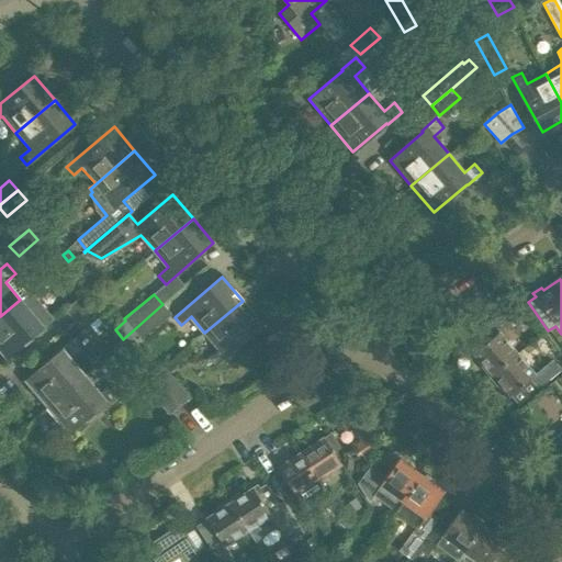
[(35,317),(20,300),(0,316),(0,351),(6,358),(38,329),(40,330),(54,318),(45,308),(35,317)]
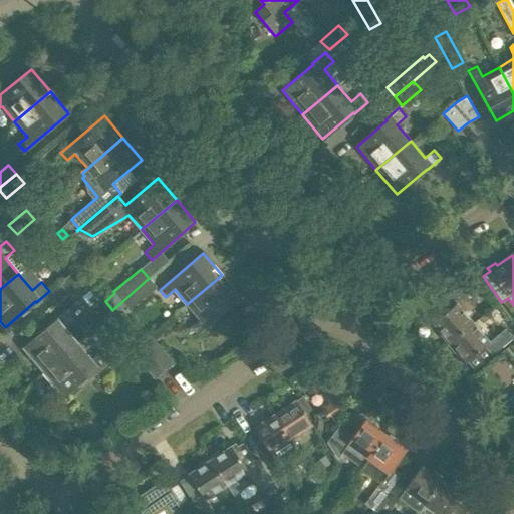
[(197,334),(216,318),(224,327),(237,316),(229,307),(241,297),(222,275),(187,304),(200,319),(191,327),(197,334)]
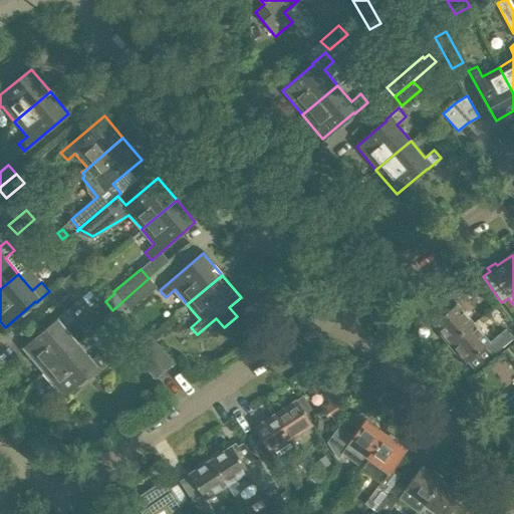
[(82,296),(92,288),(84,278),(66,293),(75,302),(82,296)]
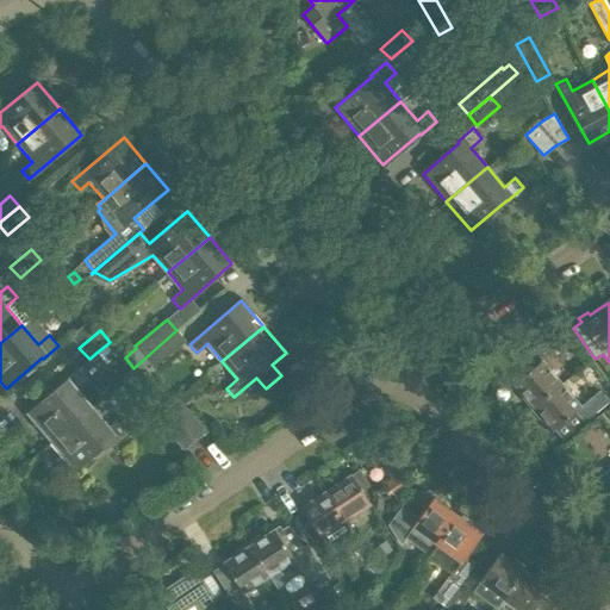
[(154,368),(186,341),(176,330),(134,368),(137,373),(149,363),(154,368)]
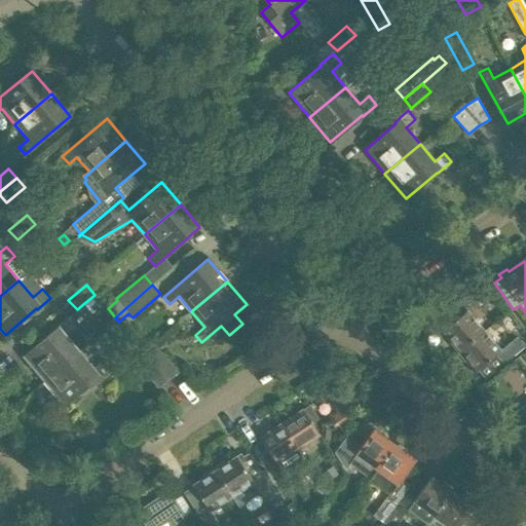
[(458,353),(486,331),(467,310),(481,298),(474,289),(454,305),(462,314),(443,331),(453,342),(450,344),(458,353)]
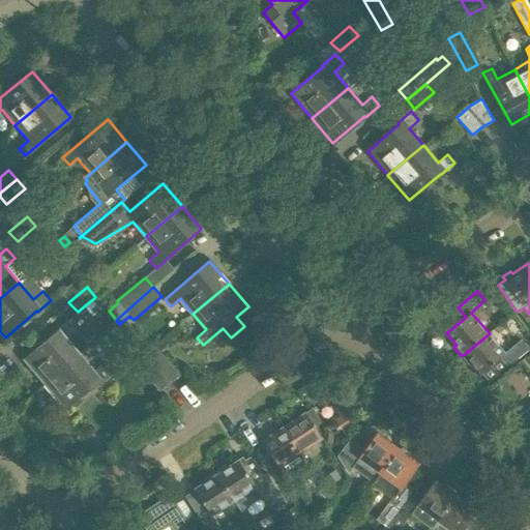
[(95,297),(85,305),(94,317),(106,307),(95,297)]
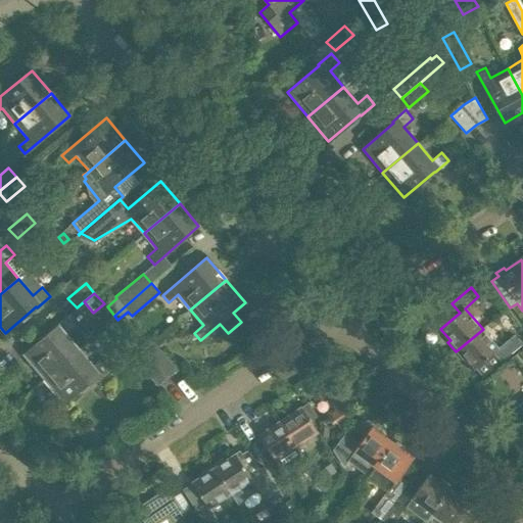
[(44,378),(79,348),(64,332),(74,324),(66,316),(53,327),(54,328),(24,354),(44,378)]
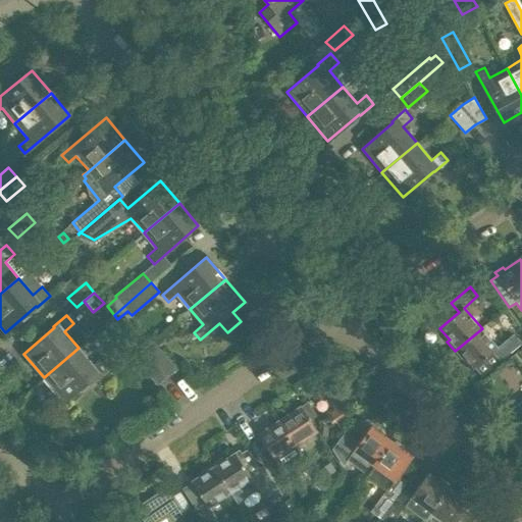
[(482,328),(455,351),(463,360),(466,358),(474,367),(493,351),(501,360),(521,341),(521,340),(514,331),(498,347),(482,328)]
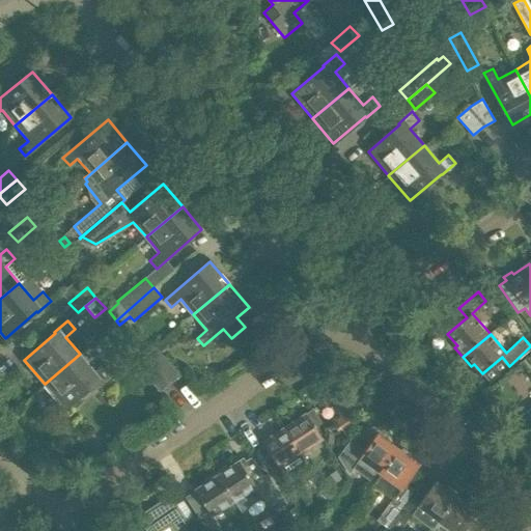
[(169,384),(178,375),(156,347),(145,356),(169,384)]
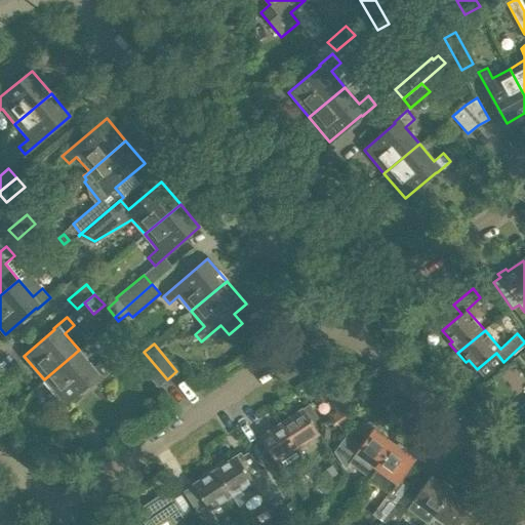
[(93,366),(79,350),(44,379),(65,404),(95,377),(96,378),(110,367),(103,359),(93,366)]
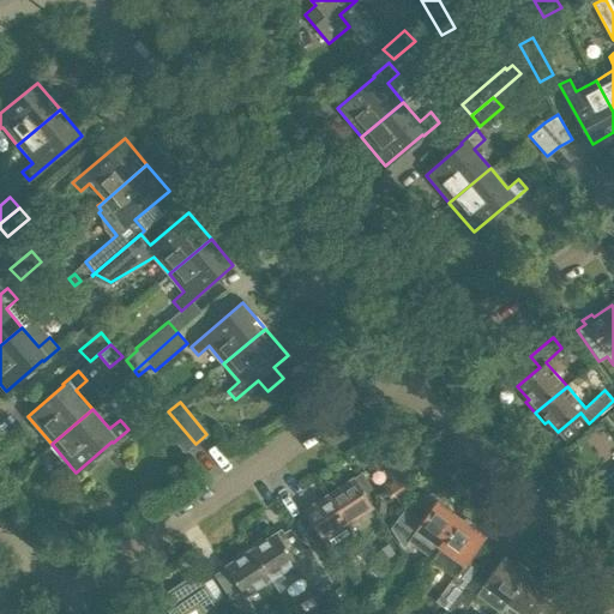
[(613,409),(602,419),(611,432),(613,428),(613,409)]
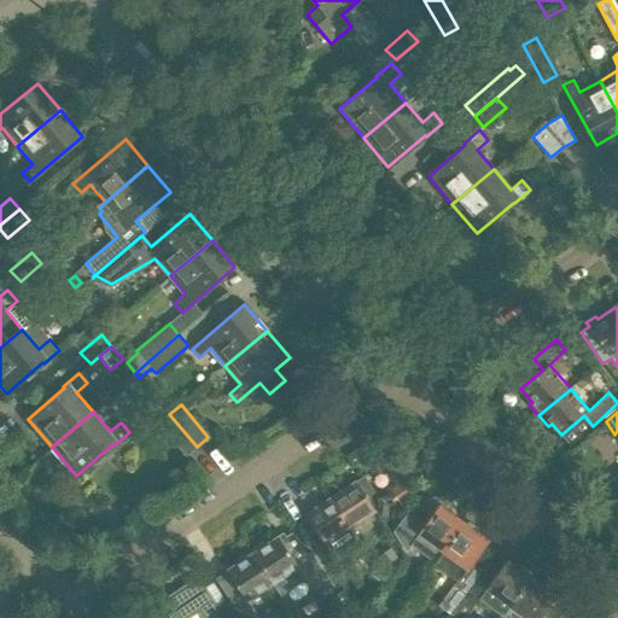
[(186,456),(197,447),(169,414),(158,424),(186,456)]
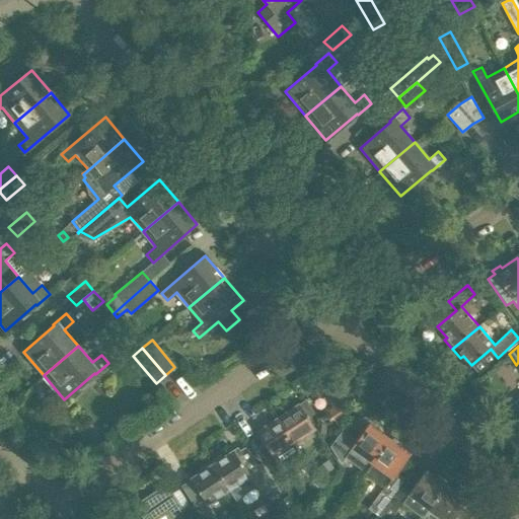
[(344,395),(353,389),(344,375),(339,379),(337,385),(344,395)]
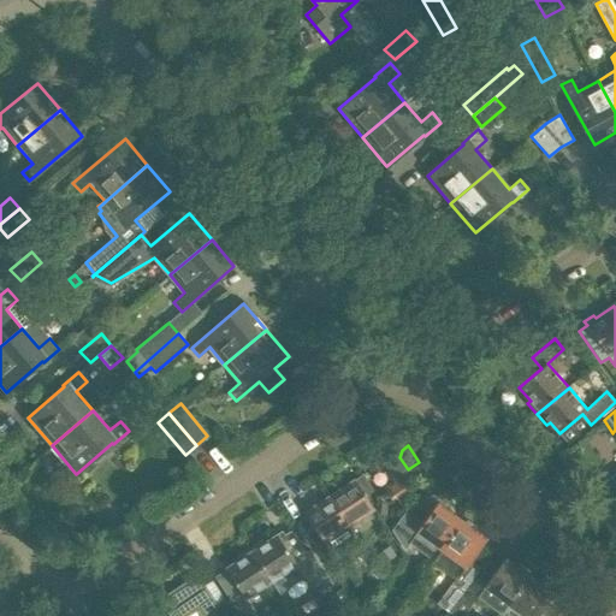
[(615,473),(611,477),(606,472),(596,480),(615,505),(615,504),(615,473)]
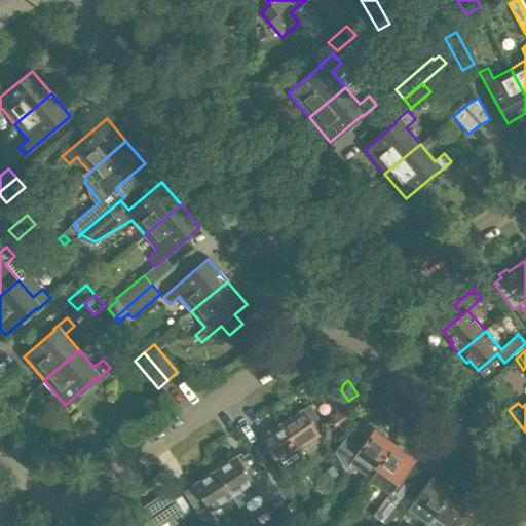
[(338,411),(346,423),(353,418),(345,407),(338,411)]
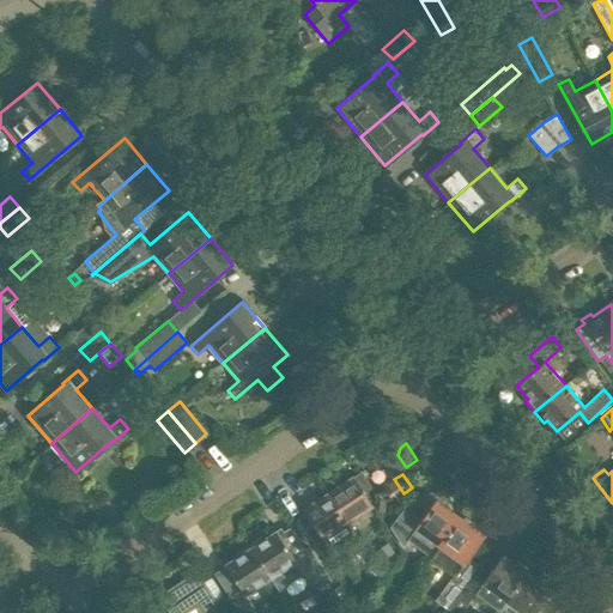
[(356,481),(353,477),(328,493),(347,525),(372,508),(363,493),(371,489),(364,477),(356,481)]
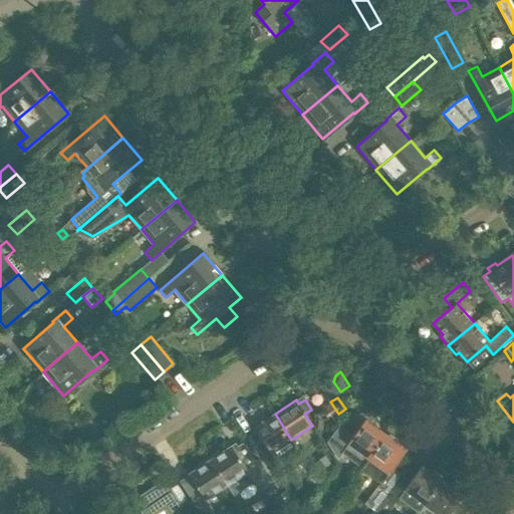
[(291,440),(275,414),(254,427),(256,431),(250,435),(257,447),(253,450),(257,457),(261,454),(270,468),(298,450),(291,440)]
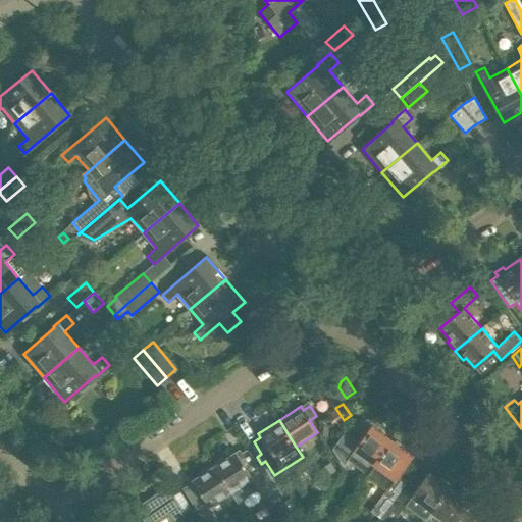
[(367,476),(393,441),(372,426),(360,444),(346,432),(332,451),(343,467),(347,461),(367,476)]
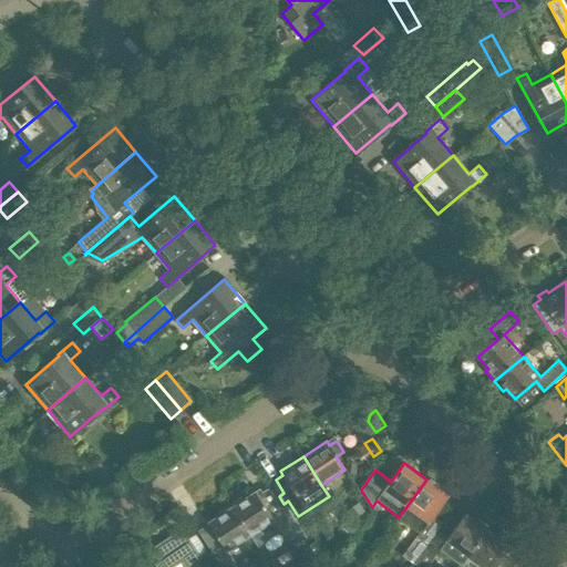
[(430,482),(426,480),(399,517),(421,534),(403,557),(413,564),(443,525),(433,517),(449,496),(439,488),(441,485),(432,478),(430,482)]
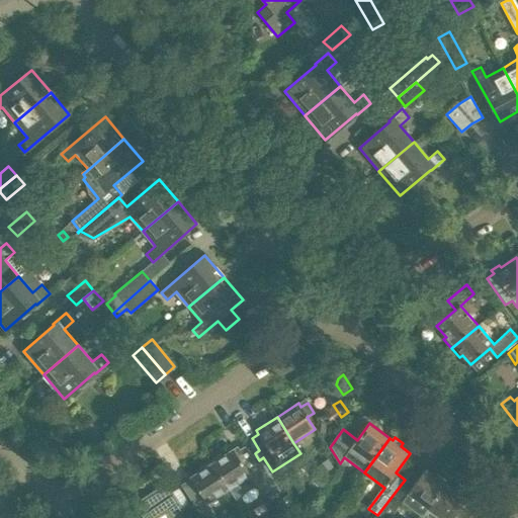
[(245,445),(236,451),(234,447),(222,455),(220,452),(210,458),(229,488),(235,497),(256,484),(266,499),(279,491),(261,461),(257,464),(245,445)]
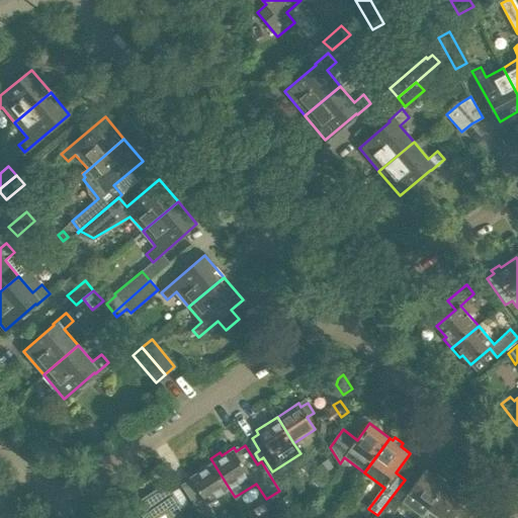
[(203,517),(218,517),(206,502),(229,488),(210,458),(200,465),(201,468),(190,476),(203,497),(193,503),(203,517)]
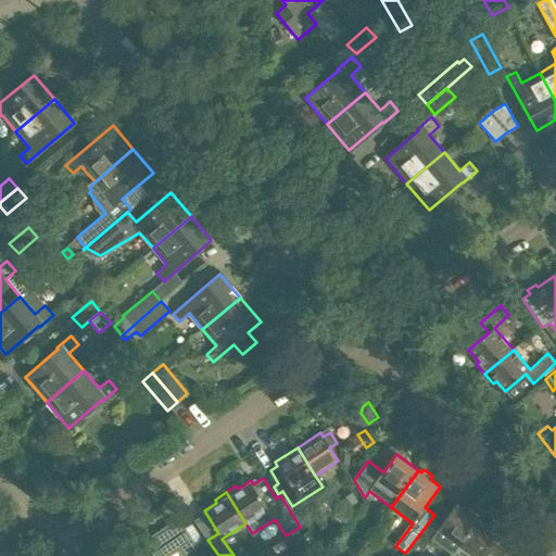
[(358,504),(352,494),(340,503),(348,513),(358,504)]
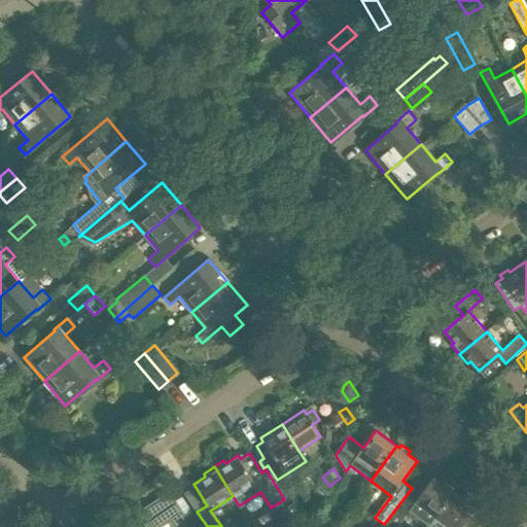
[(412,488),(384,524),(387,526),(396,526),(410,511),(429,526),(435,518),(453,493),(452,491),(454,489),(445,483),(443,485),(434,479),(422,495),(412,488)]
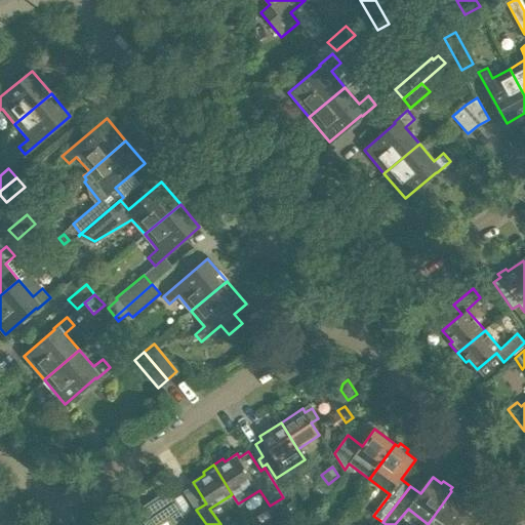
[(321,484),(313,493),(321,500),(328,490),(321,484)]
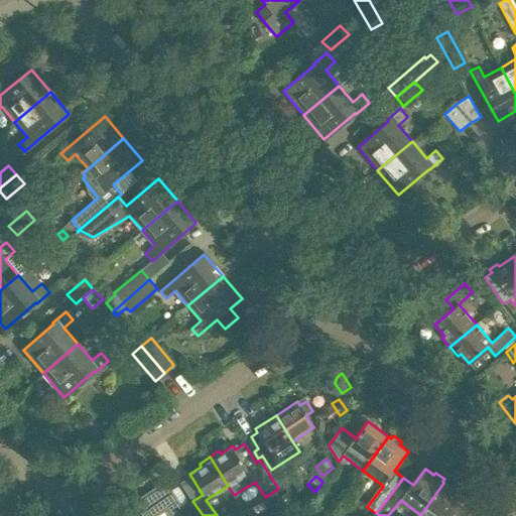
[(169,515),(182,507),(164,480),(133,501),(141,513),(143,511),(146,515),(155,515),(165,510),(169,515)]
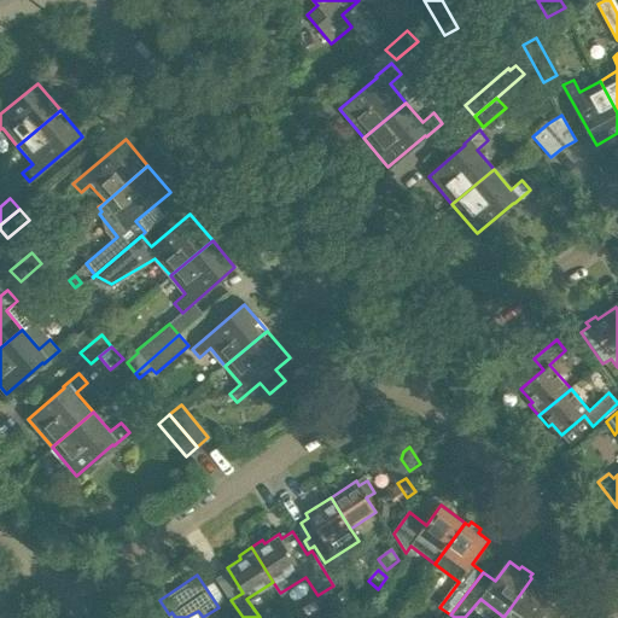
[(531,578),(511,607),(525,617),(538,617),(541,616),(543,617),(557,617),(573,596),(555,583),(549,592),(531,578)]
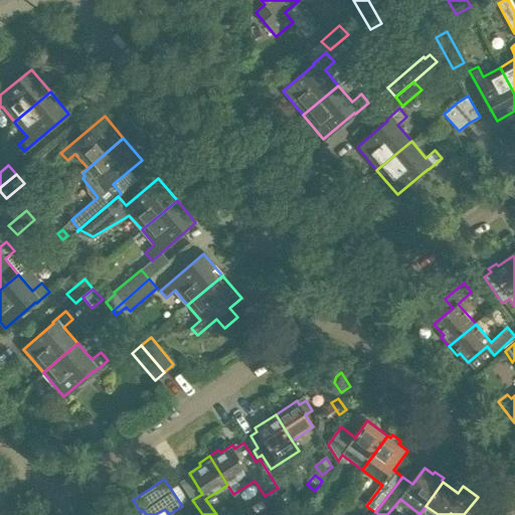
[(287,491),(281,495),(286,503),(293,499),(287,491)]
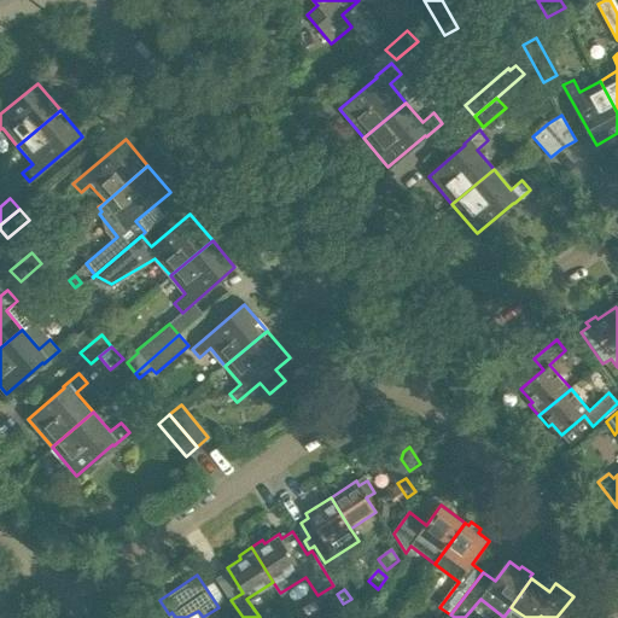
[(392,617),(398,610),(389,604),(380,614),(384,617),(392,617)]
